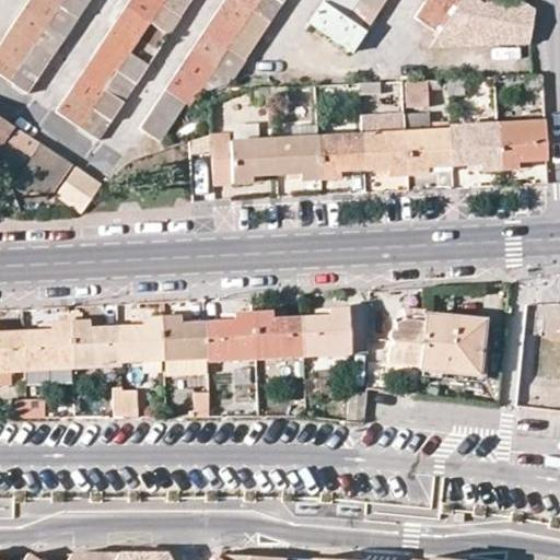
[(31,0),(25,9),(67,36),(79,19),(49,0),(31,0)]
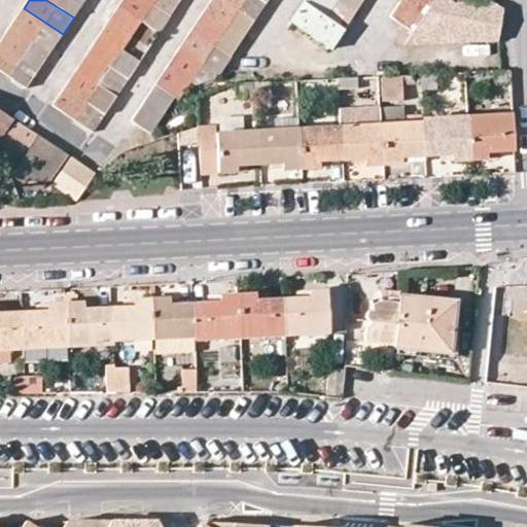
[(46,0),(74,18),(85,0),(46,0)]
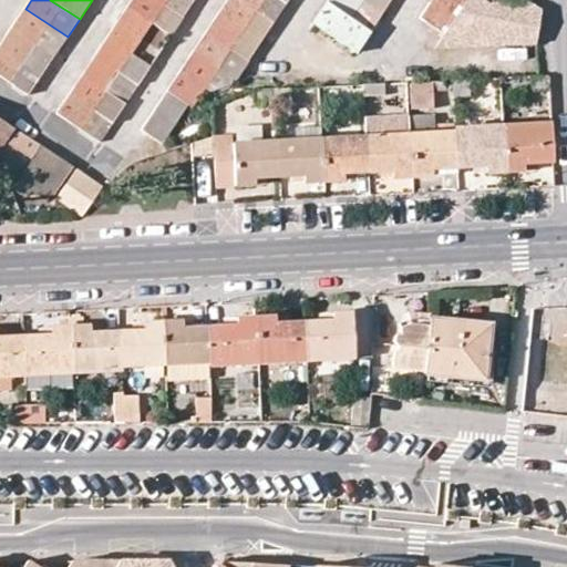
[(154,24),(172,35),(185,18),(157,0),(134,0),(130,8),(154,24)]
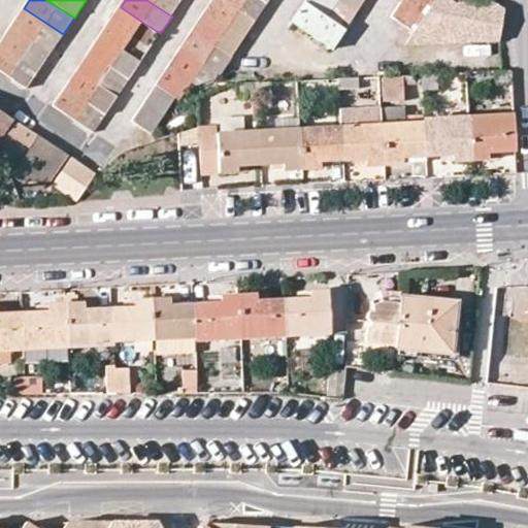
[(146,0),(172,17),(182,0),(146,0)]
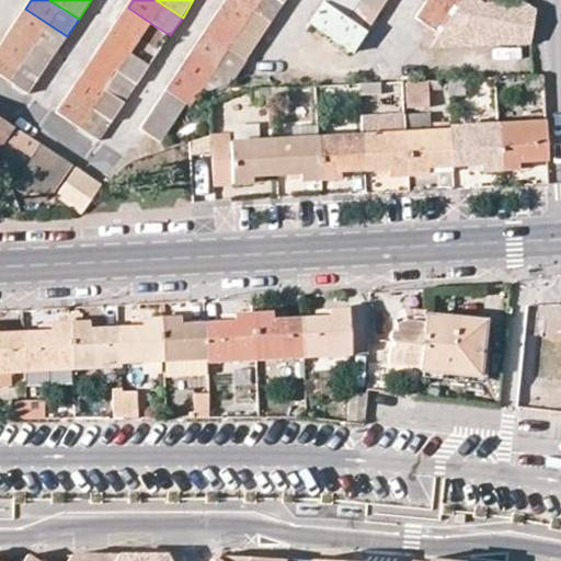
[(226,0),(217,14),(259,42),(271,23),(254,11),(238,0),(226,0)]
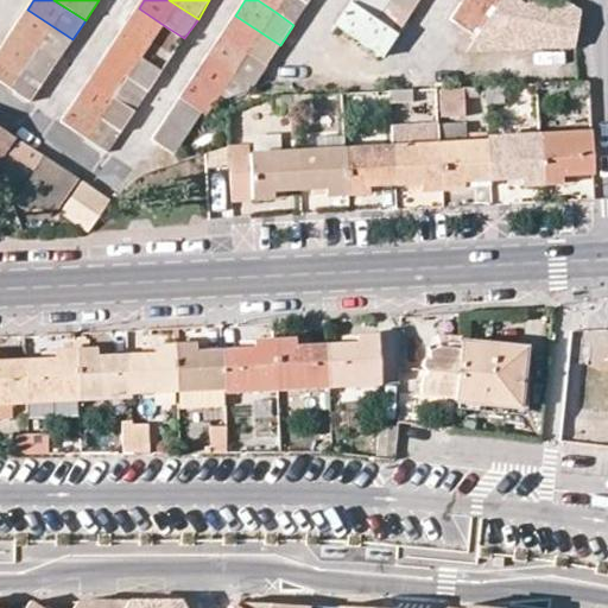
[(293,25),(308,4),(302,0),(258,0),(276,12),(293,25)]
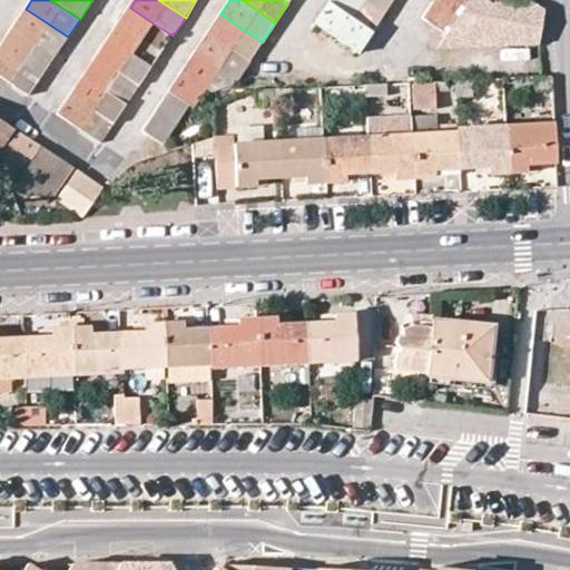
[(355,20),(373,32),(385,12),(365,0),(332,0),(330,5),(355,20)]
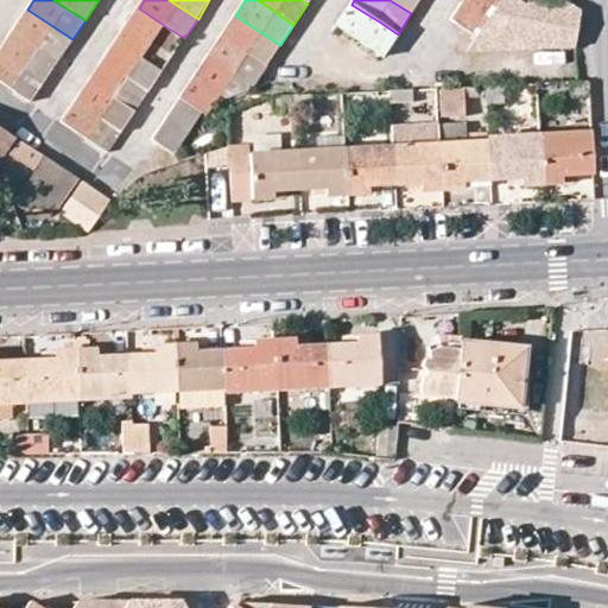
[(390,0),(411,13),(419,0),(390,0)]
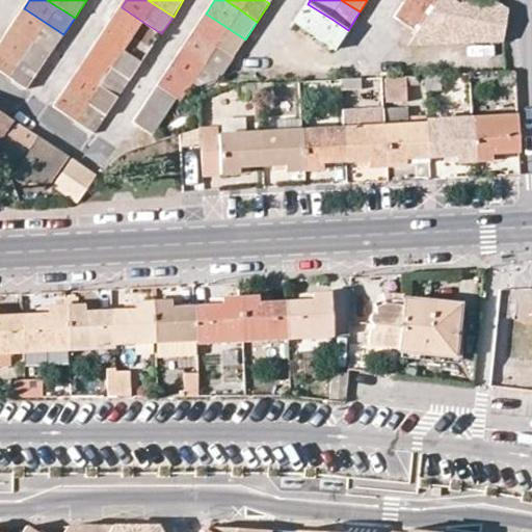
[(406,0),(396,18),(435,43),(450,22),(416,0),(406,0)]
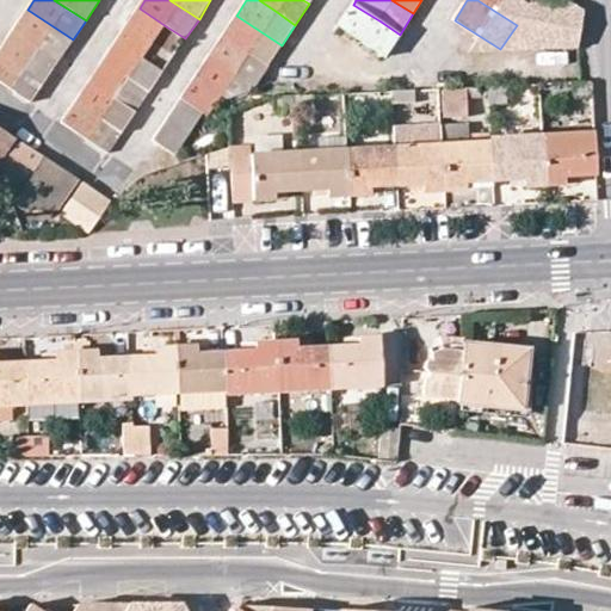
[(477,0),(517,25),(530,5),(522,0),(477,0)]
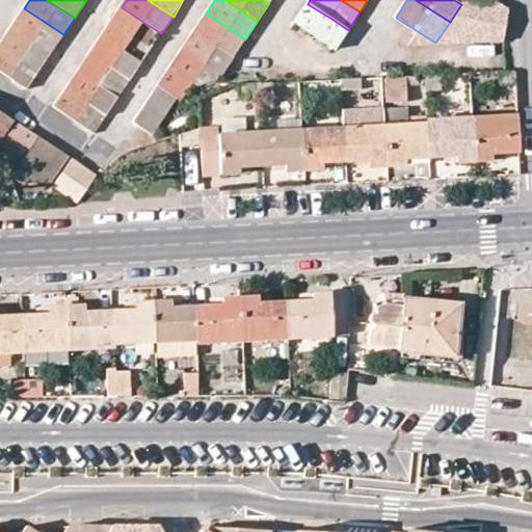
[(296,22),(336,49),(348,30),(331,19),(308,4),(296,22)]
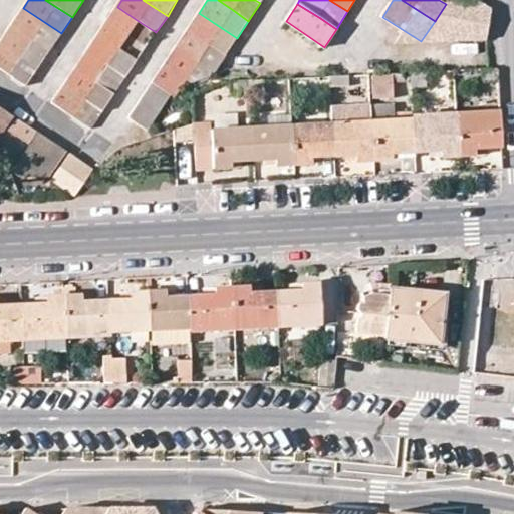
[(140,22),(117,7),(107,21),(130,35),(140,22)]
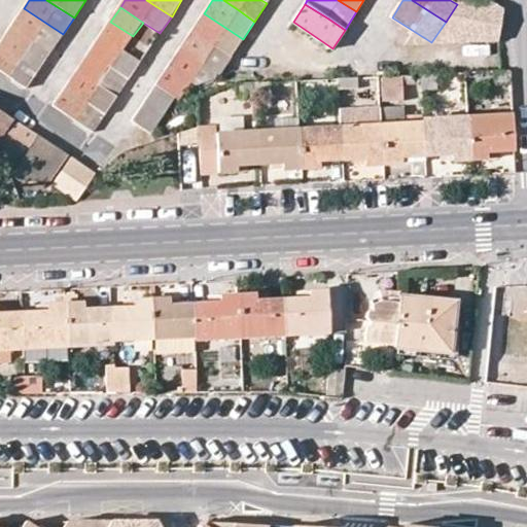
[(11,28),(50,54),(63,34),(24,8),(11,28)]
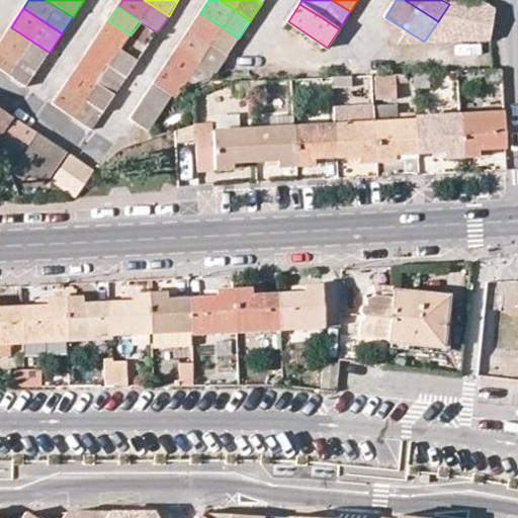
[(210,46),(228,57),(239,38),(200,13),(188,31),(210,46)]
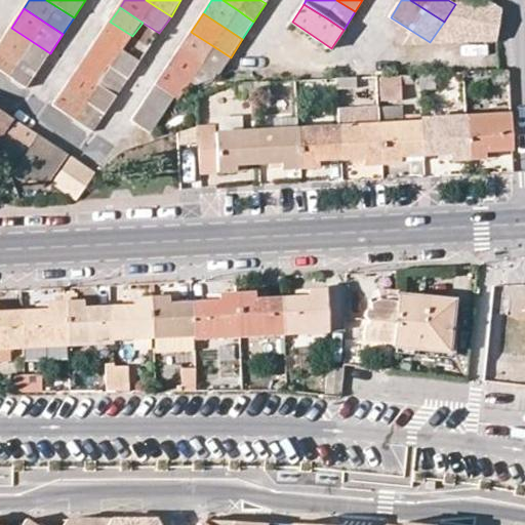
[(132,36),(110,22),(99,36),(123,51),(132,36)]
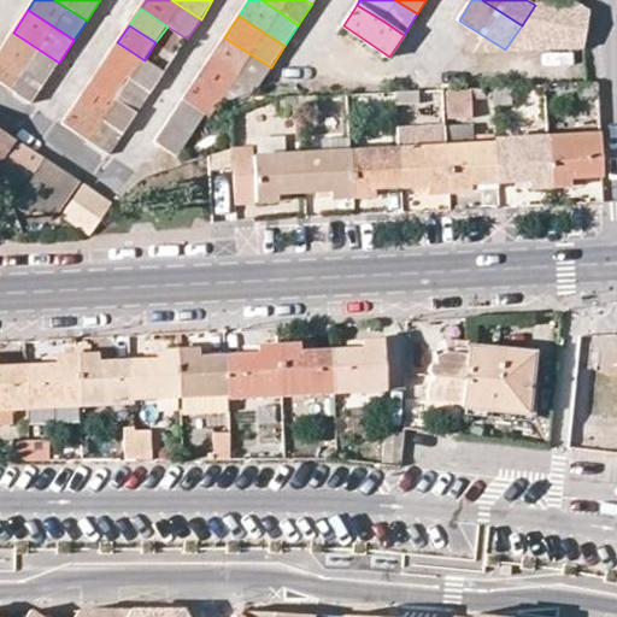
[(0,51),(0,52),(46,82),(59,63),(13,33),(0,51)]
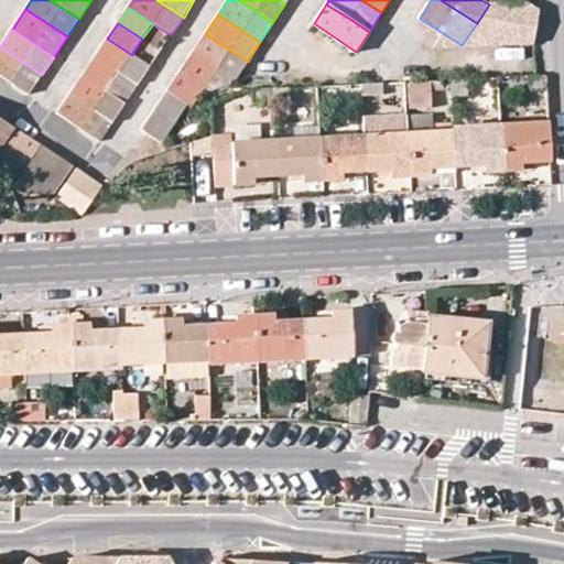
[(229,50),(205,34),(193,53),(235,80),(248,62),(229,50)]
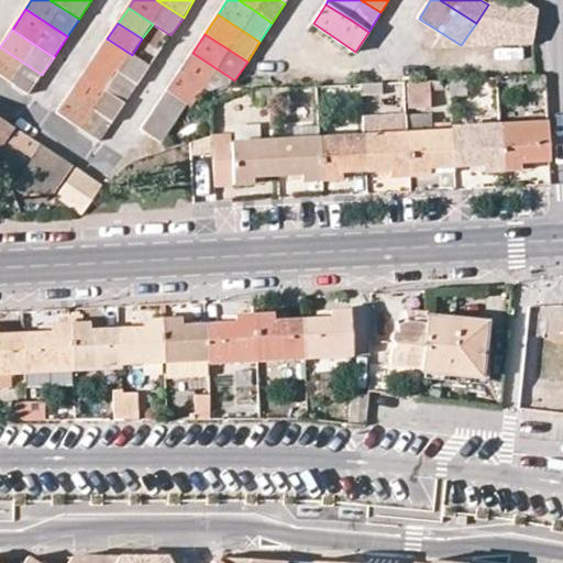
[(107,39),(96,56),(140,84),(151,66),(132,55),(107,39)]
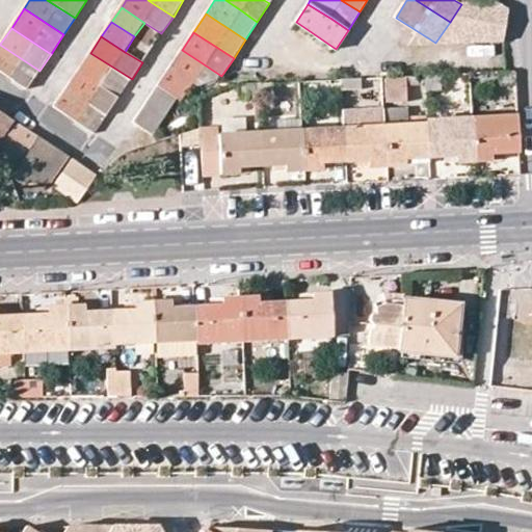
[(0,71),(28,89),(40,71),(0,45),(0,71)]
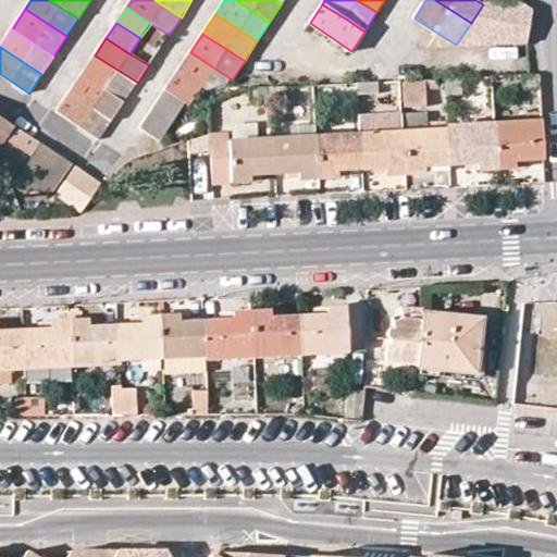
[(207,90),(210,89),(230,83),(232,79),(190,52),(178,71),(202,87),(207,90)]
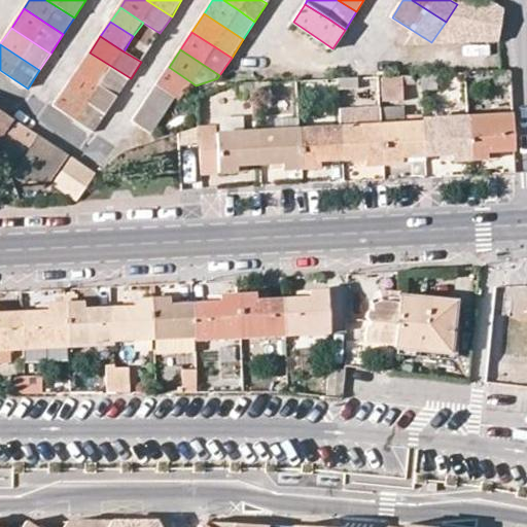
[(90,53),(78,70),(118,97),(131,78),(90,53)]
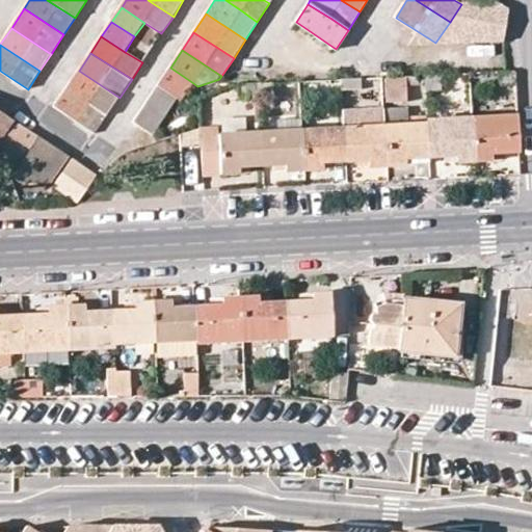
[(170,68),(158,85),(178,98),(182,101),(193,83),(170,68)]
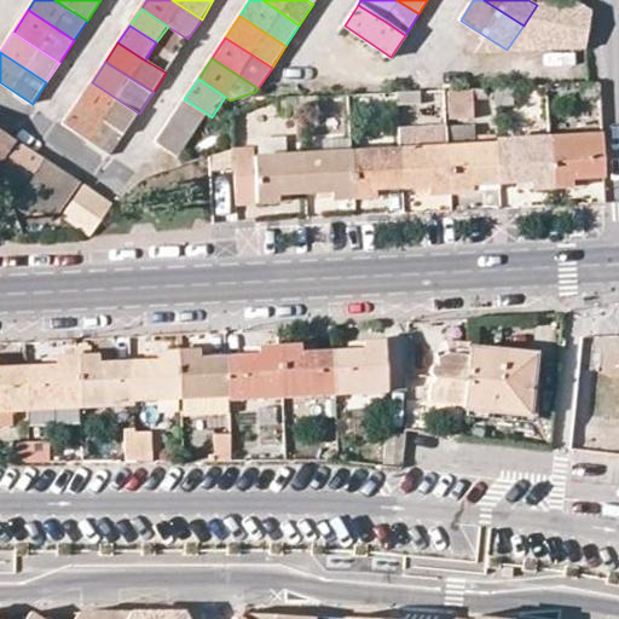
[(583,100),(600,99),(600,81),(588,82),(582,82),(583,100)]
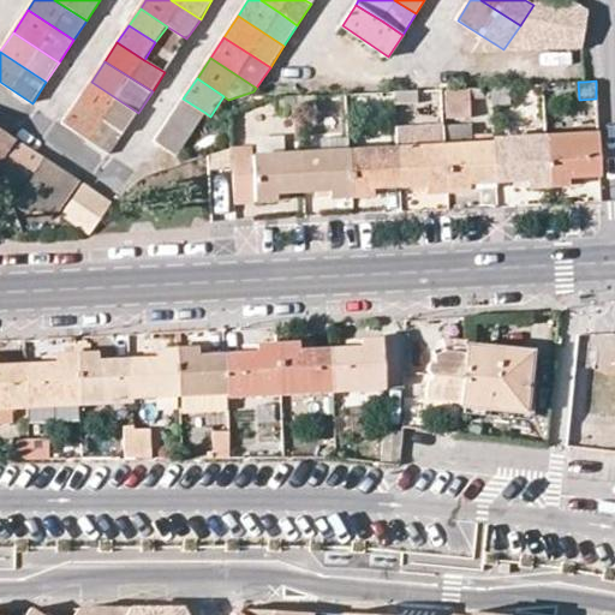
[(91,82),(77,103),(124,135),(138,113),(91,82)]
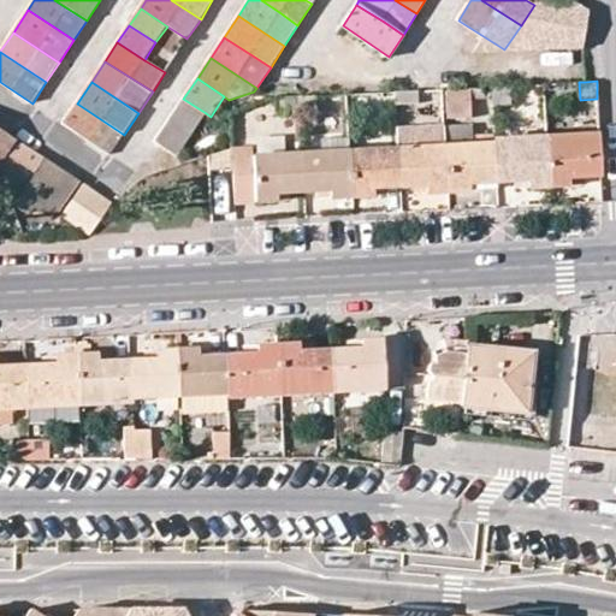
[(510,86),(493,87),(493,106),(511,105),(510,86)]
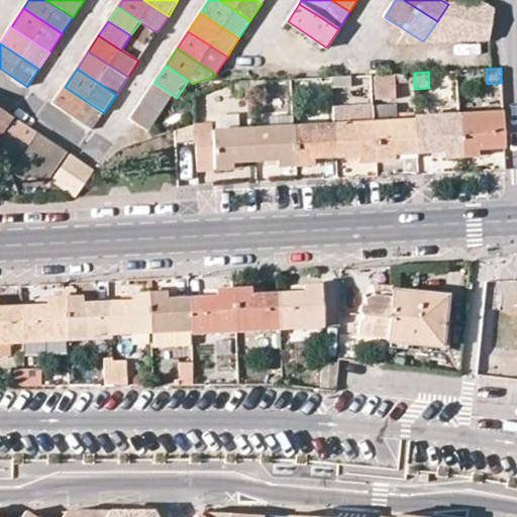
[(333,77),(333,85),(352,85),(352,76),(333,77)]
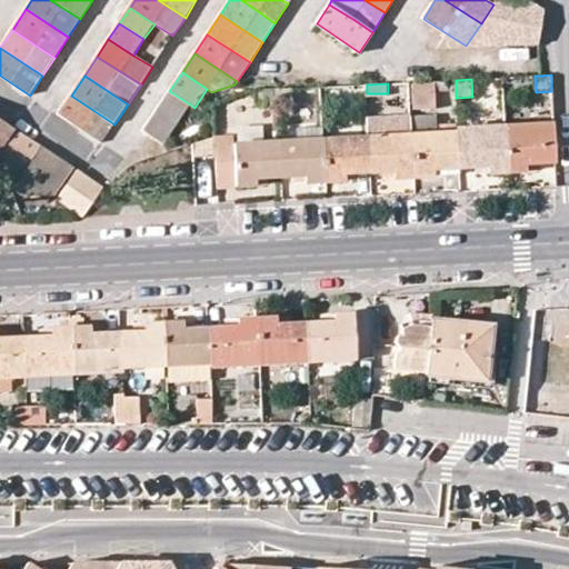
[(413,110),(436,108),(435,85),(412,86),(413,110)]
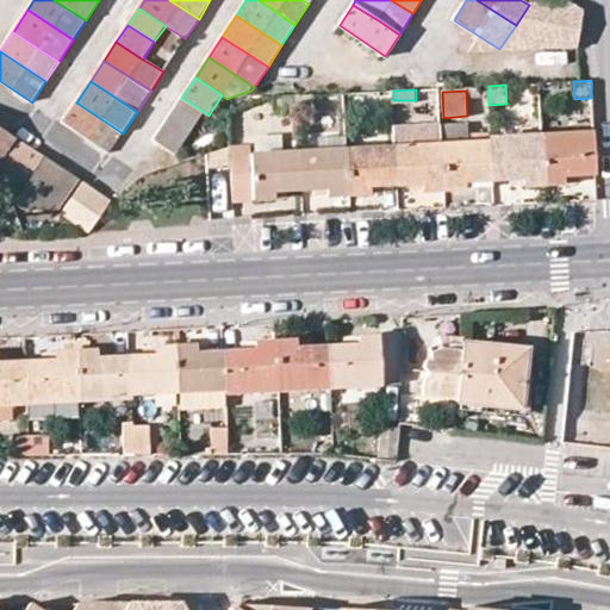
[(299,111),(313,110),(312,94),(298,95),(299,111)]
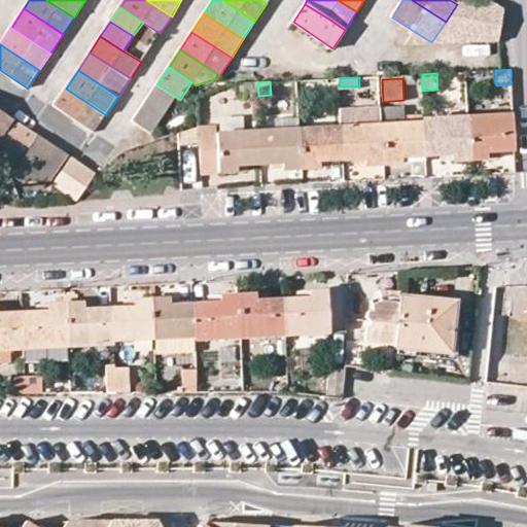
[(258,96),(257,82),(236,83),(237,97),(244,97),(245,99),(258,98),(258,96)]
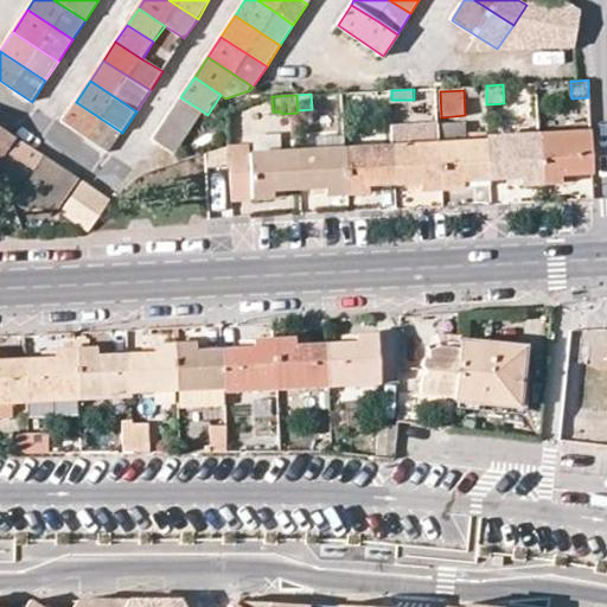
[(203,112),(180,97),(166,119),(152,139),(174,154),(203,112)]
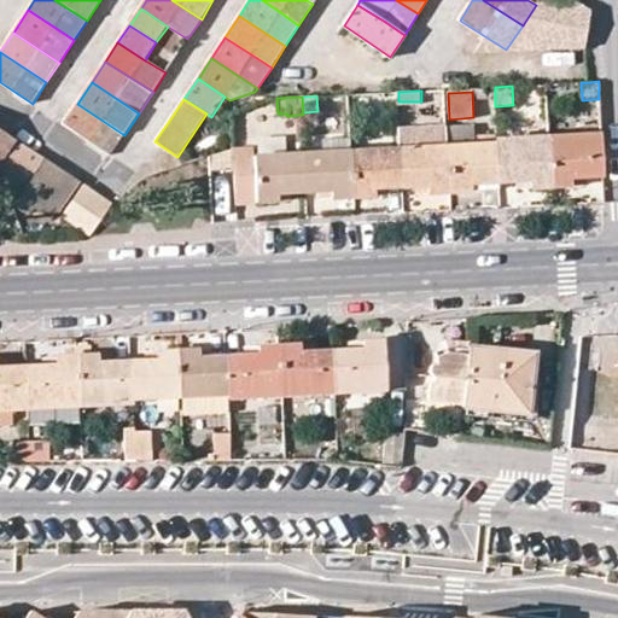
[(64,124),(111,155),(124,135),(77,104),(64,124)]
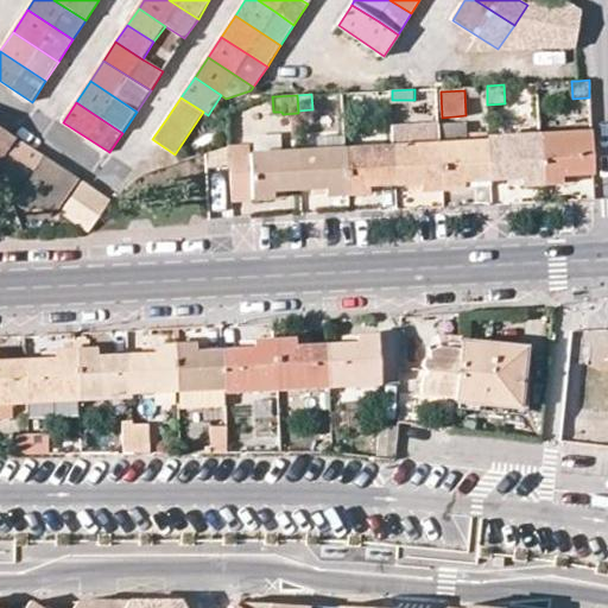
[(439,124),(393,127),(394,147),(396,184),(407,183),(422,182),(423,190),(443,189),(441,146),(439,124)]
